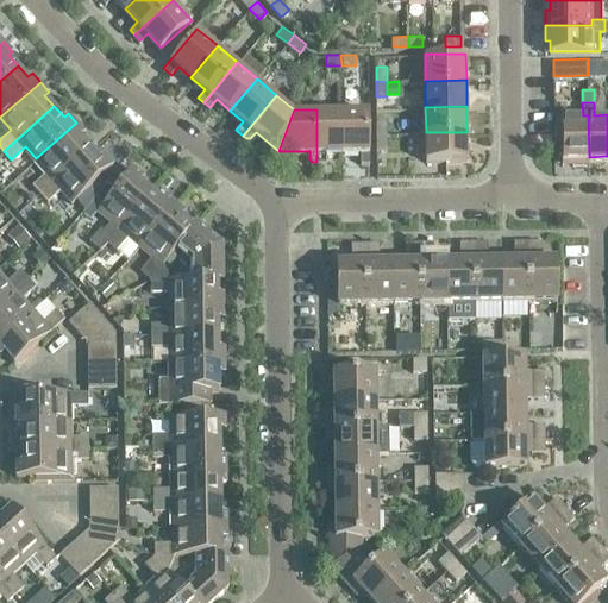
[(326,162),(326,151),(343,151),(342,110),(317,110),(317,162),(326,162)]
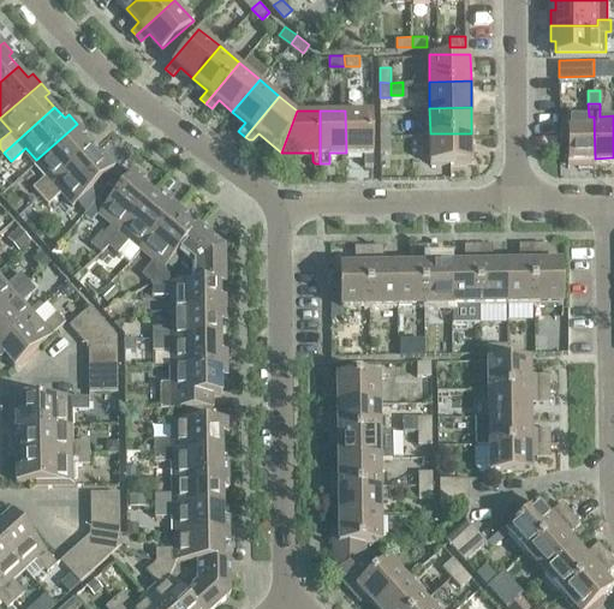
[(364,151),(364,163),(374,162),(373,111),(345,111),(346,153),(364,151)]
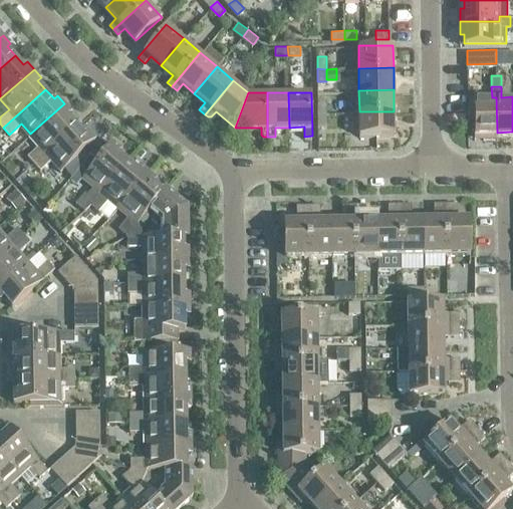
[(496,97),(492,97),(474,97),(474,133),(483,133),(483,137),(497,137),(497,133),(496,97)]
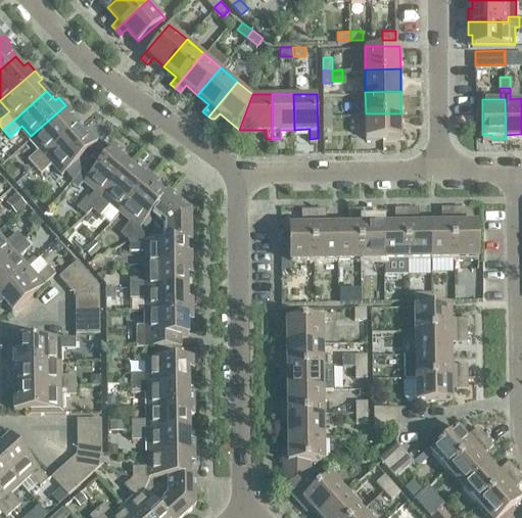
[(324,114),(333,114),(332,101),(323,101),(324,114)]
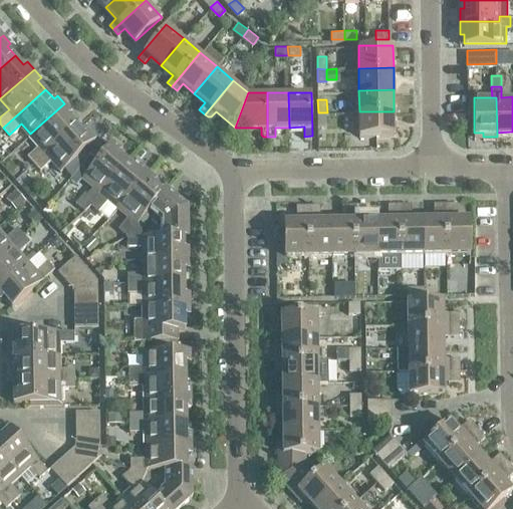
[(27,154),(34,162),(76,123),(68,114),(71,111),(64,103),(30,134),(39,144),(27,154)]
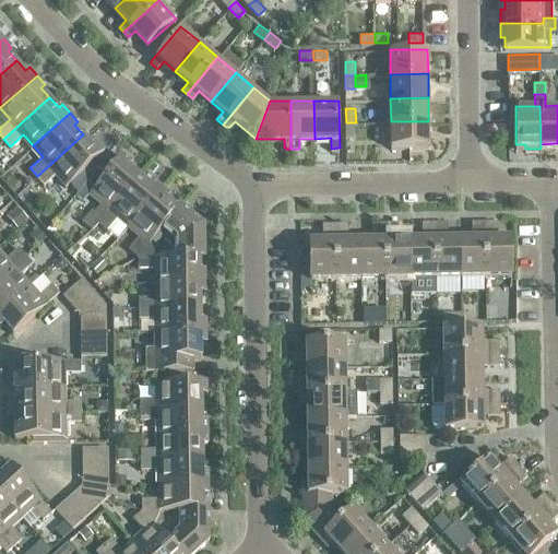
[(391,121),(391,146),(429,145),(428,121),(391,121)]
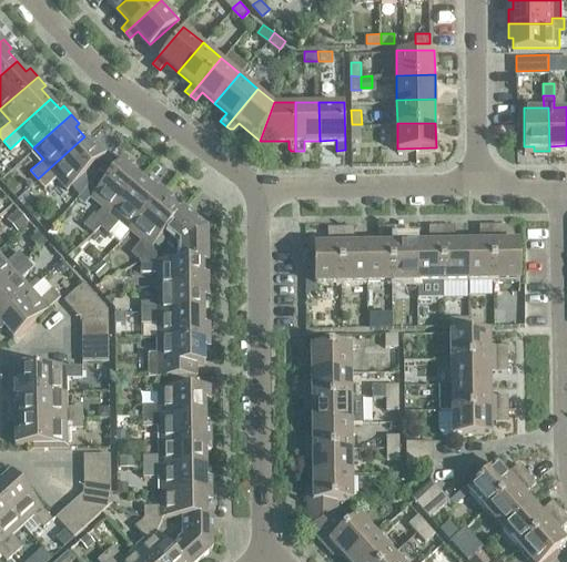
[(352,138),(362,138),(362,124),(352,124),(352,138)]
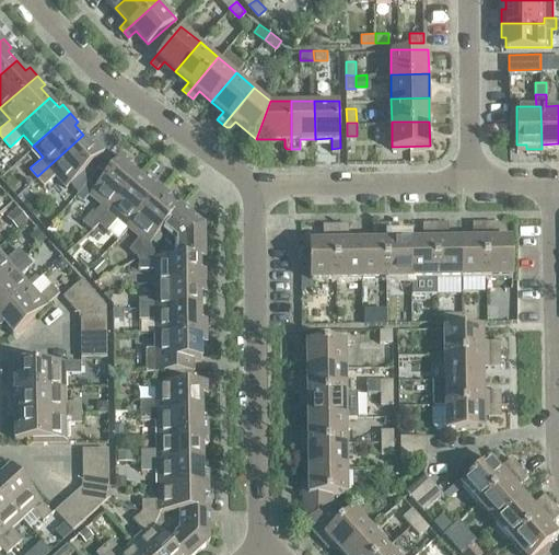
[(97,166),(92,161),(104,150),(95,141),(92,145),(83,135),(37,176),(44,184),(57,172),(66,182),(65,184),(65,185),(71,180),(79,188),(97,166)]
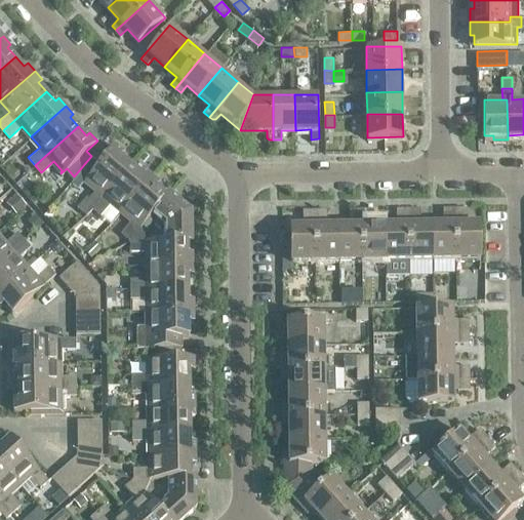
[(92,207),(93,207),(130,163),(121,155),(124,151),(115,144),(98,163),(92,157),(91,156),(74,176),(75,176),(80,171),(87,177),(85,180),(96,189),(89,196),(87,194),(78,205),(87,213),(92,207)]
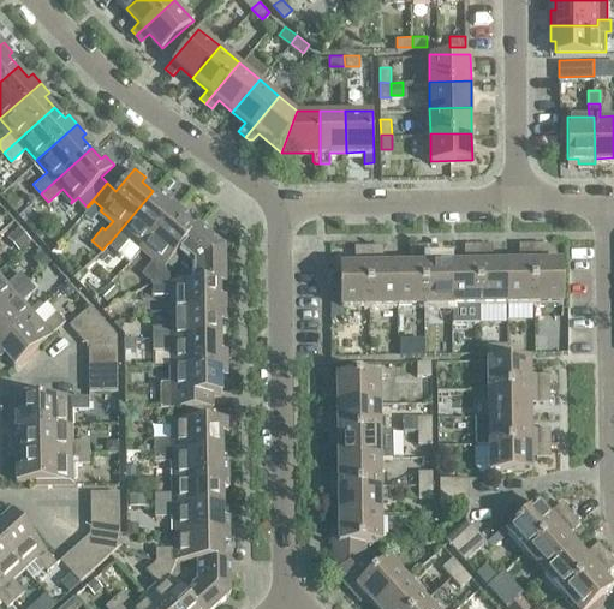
[(130,236),(142,246),(177,204),(167,196),(164,201),(153,191),(109,243),(118,250),(130,236)]
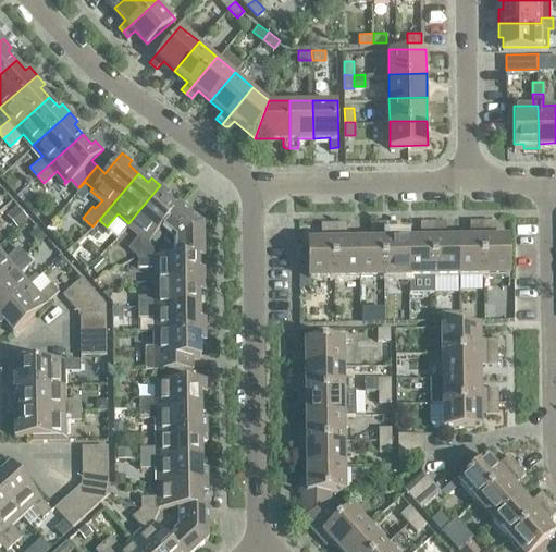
[(149,238),(162,223),(161,223),(176,205),(175,205),(165,196),(169,193),(160,185),(128,223),(139,232),(128,245),(136,253),(149,237),(149,238)]
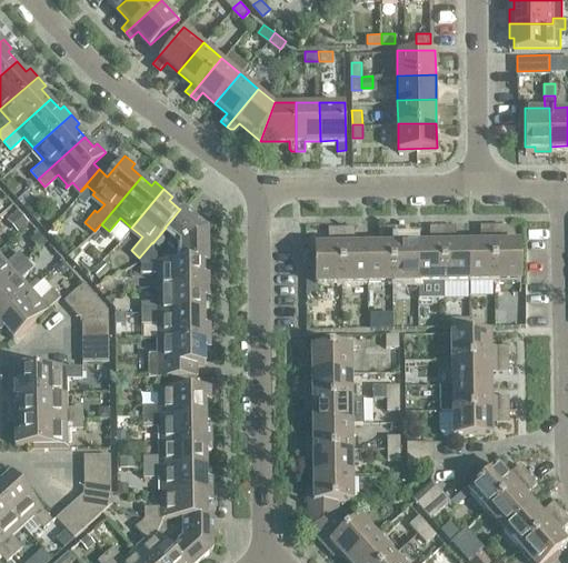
[(179,259),(203,259),(203,260),(209,260),(208,227),(182,204),(179,209),(180,209),(165,228),(166,228),(179,240),(179,259)]
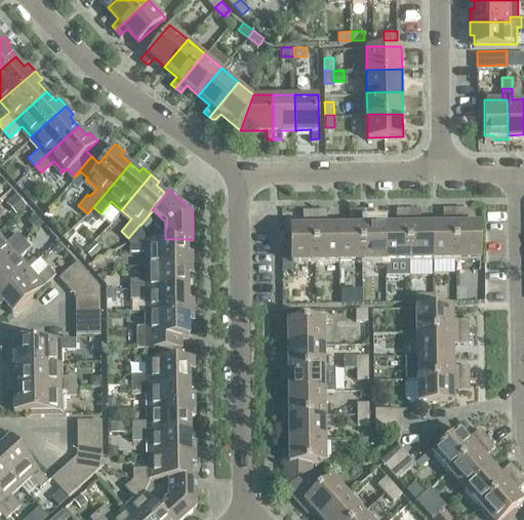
[(25,202),(16,193),(8,200),(16,210),(25,202)]
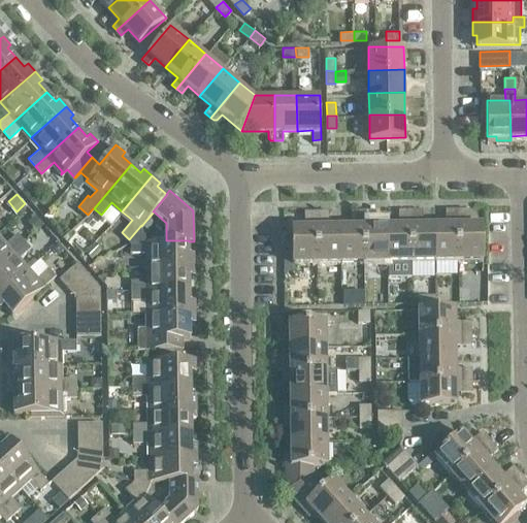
[(483,259),(483,223),(467,223),(467,219),(469,219),(469,206),(458,207),(458,260),(483,259)]
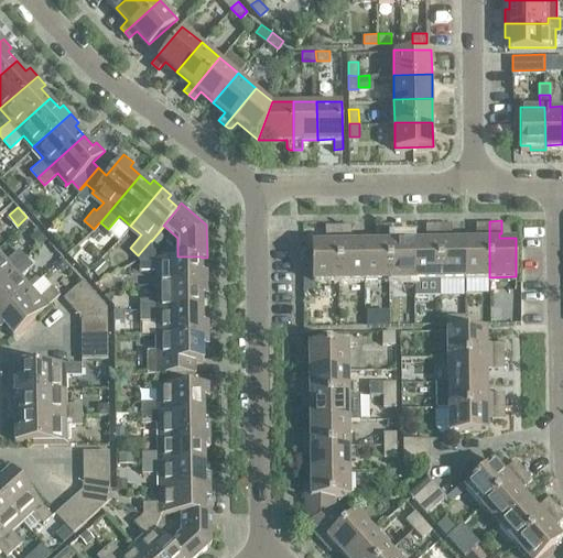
[(429,234),(429,239),(414,239),(414,279),(440,277),(439,221),(426,221),(426,234),(429,234)]
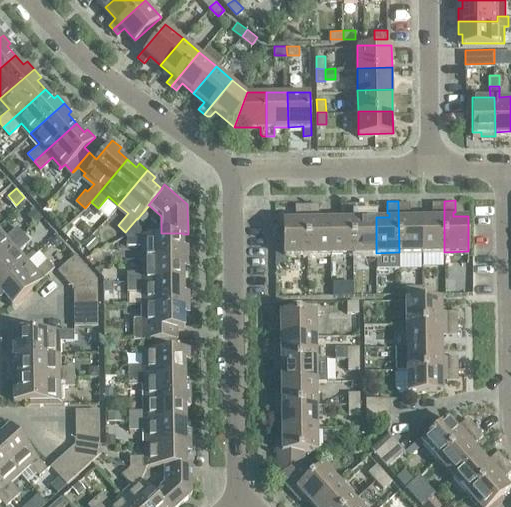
[(422,252),(421,217),(408,217),(408,213),(410,213),(410,201),(398,201),(399,252),(422,252)]
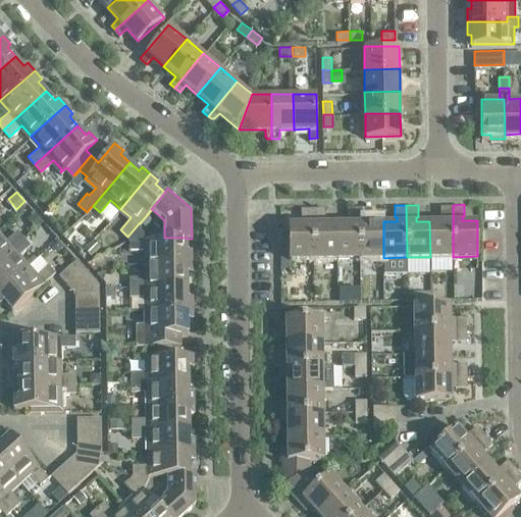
[(444,216),(444,220),(429,221),(430,257),(453,257),(453,205),(440,205),(440,216),(444,216)]
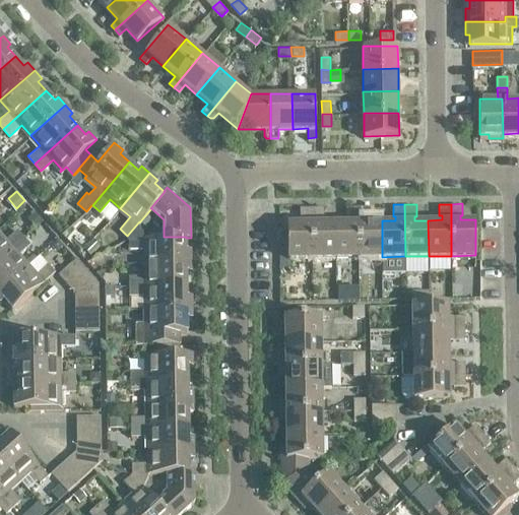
[(312,205),(300,206),(300,217),(303,217),(303,221),(287,222),(288,258),(313,257),(312,205)]
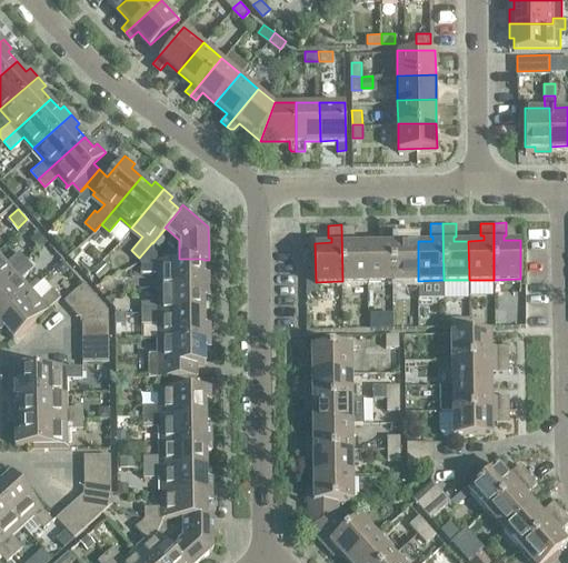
[(352,238),(355,238),(355,224),(341,224),(342,281),(368,281),(367,242),(352,242),(352,238)]
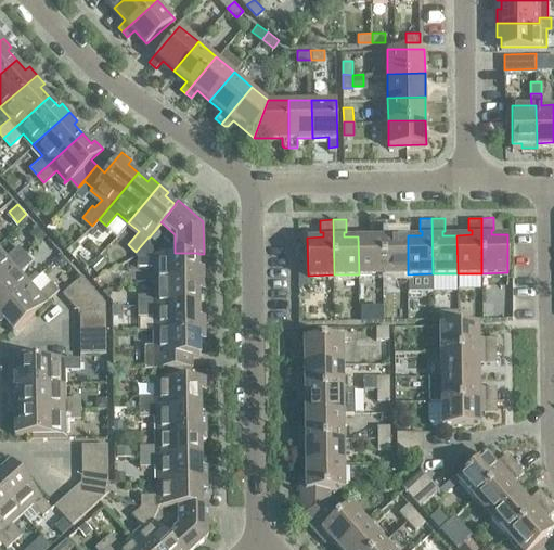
[(372,232),(373,237),(358,237),(359,275),(383,275),(383,219),(370,219),(370,232),(372,232)]
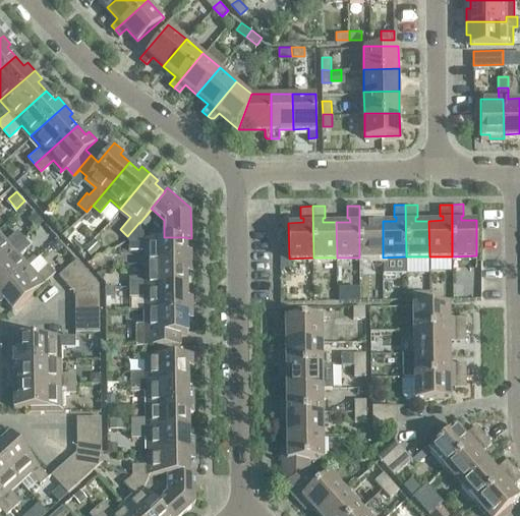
[(383,258),(383,221),(368,222),(368,217),(370,217),(370,206),(359,206),(359,258),(383,258)]
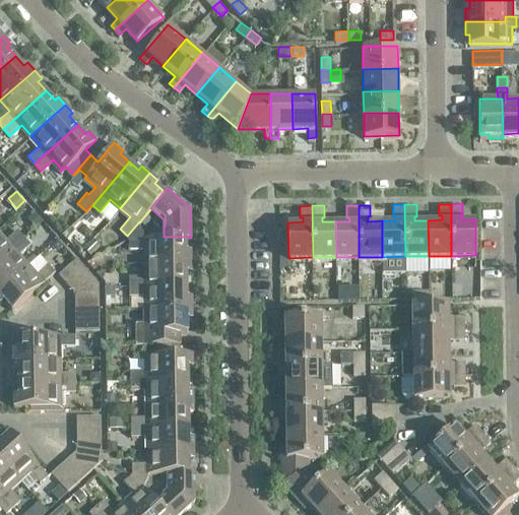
[(34,209),(27,215),(35,223),(41,217),(34,209)]
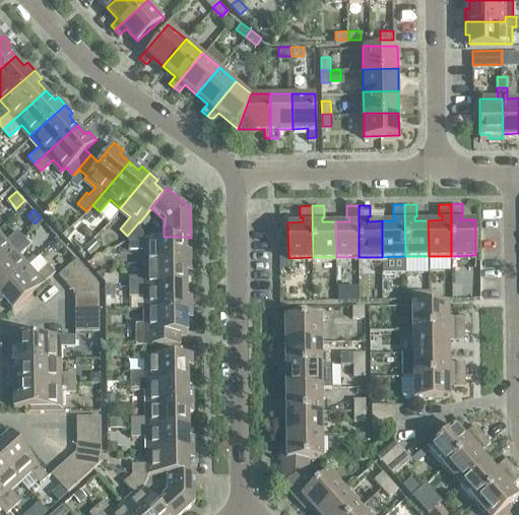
[(128,238),(146,238),(146,237),(139,222),(139,221),(127,236),(128,238)]
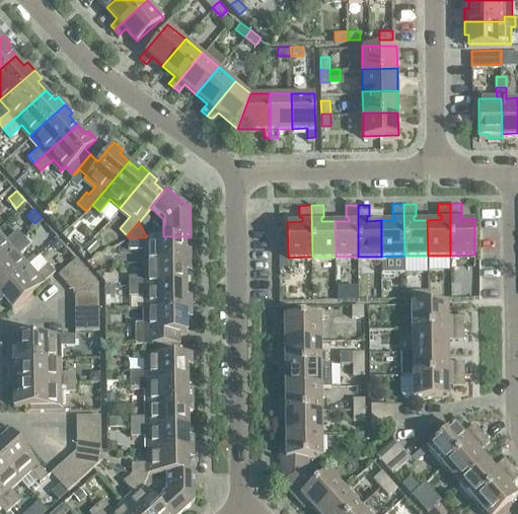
[(0,255),(24,234),(17,227),(5,238),(0,231),(0,255)]
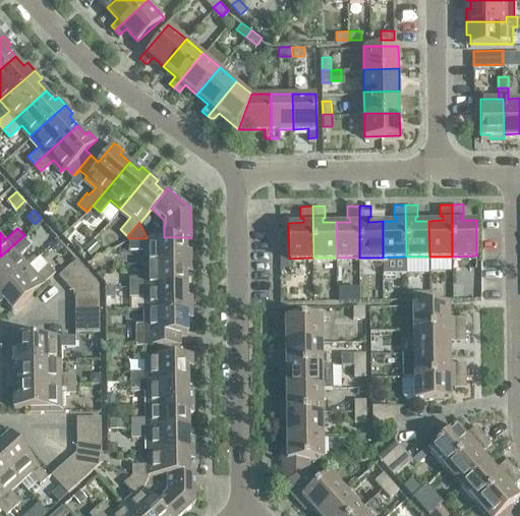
[(0,287),(27,264),(18,253),(31,242),(24,235),(0,256),(0,287)]
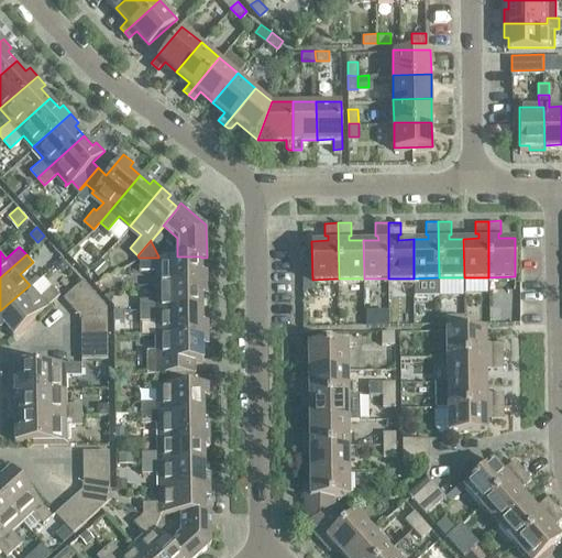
[(55,263),(58,266),(65,266),(67,263),(62,256),(55,263)]
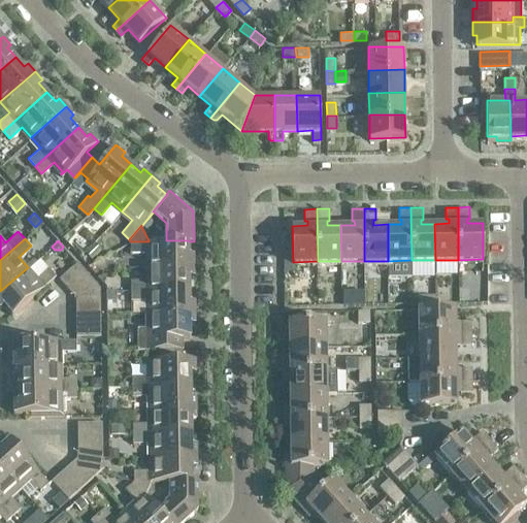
[(189,253),(189,241),(189,240),(166,240),(149,240),(149,241),(130,241),(131,251),(147,251),(147,264),(194,264),(194,253),(189,253)]
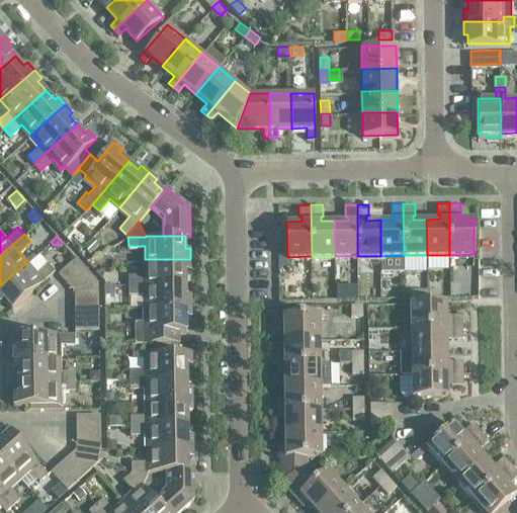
[(58,271),(67,280),(84,264),(76,255),(58,271)]
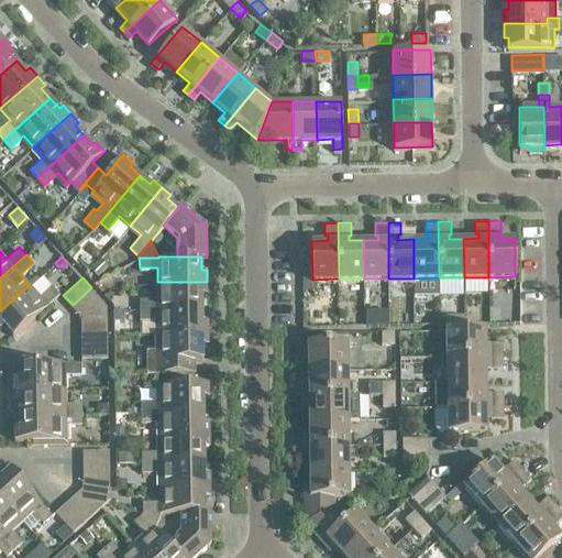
[(140,297),(140,308),(202,307),(202,293),(207,293),(207,282),(157,282),(157,297),(140,297)]
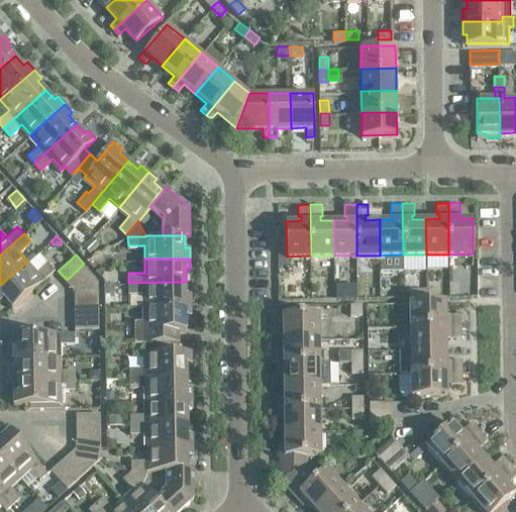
[(48,261),(36,272),(27,262),(0,285),(0,299),(0,300),(4,297),(12,306),(56,269),(48,261)]
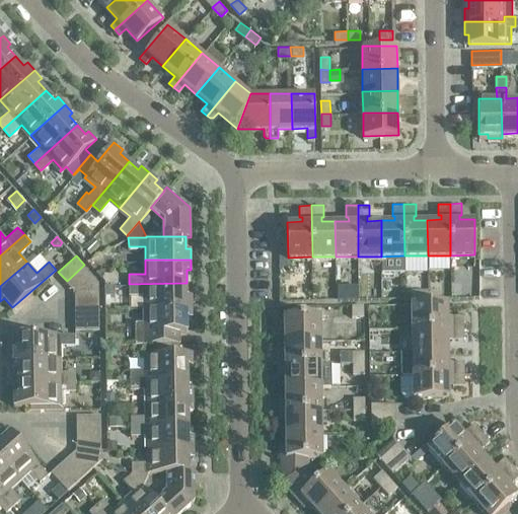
[(67,281),(75,290),(98,281),(84,265),(67,281)]
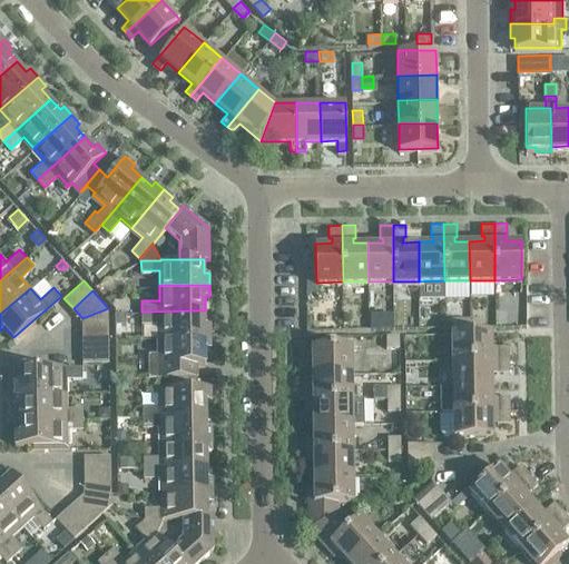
[(82,318),(82,334),(109,333),(108,308),(82,318)]
